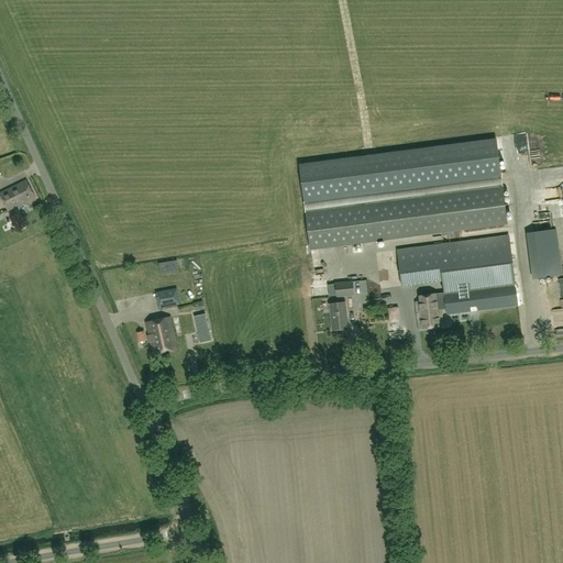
[(496,140),(299,165),(305,201),(500,176),(496,140)]
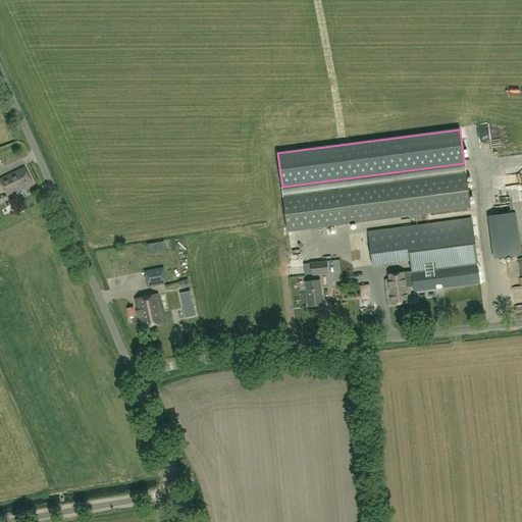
[(23,190),(33,186),(23,167),(0,178),(0,180),(7,196),(22,189),(23,190)]
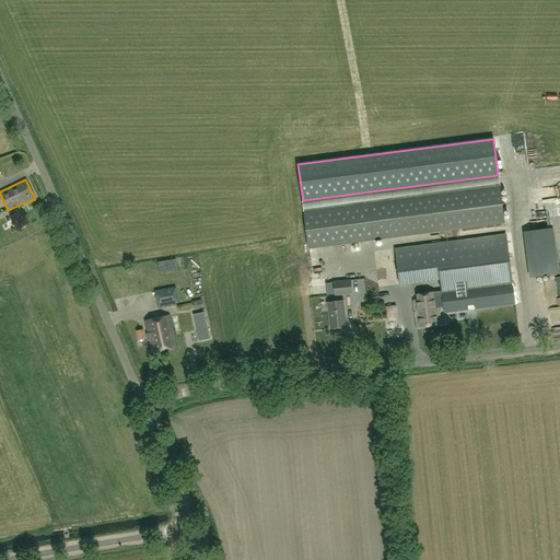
[(500,186),(303,212),(307,249),(505,223),(500,186)]
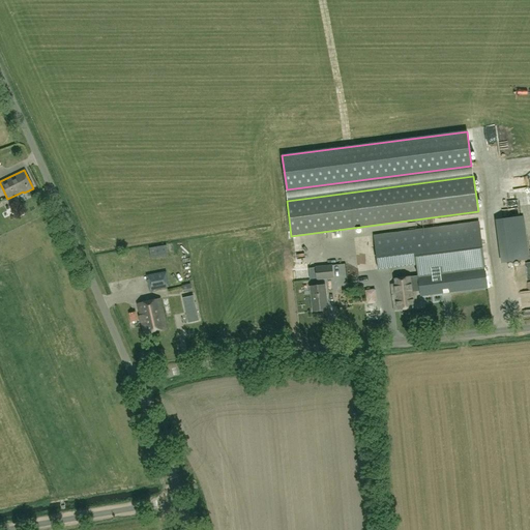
[(524,216),(519,216),(495,219),(501,263),(529,260),(524,216)]
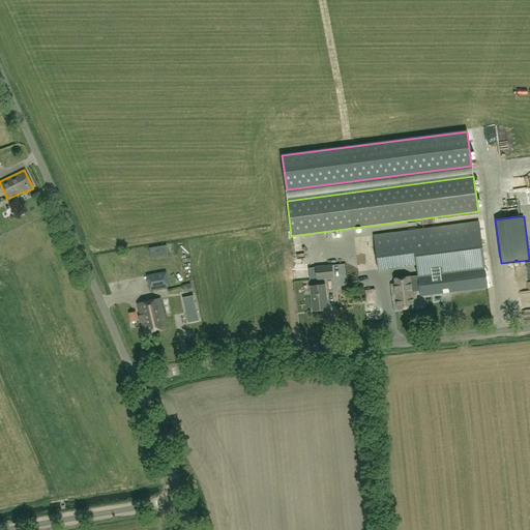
[(419,292),(420,296),(492,287),(489,266),(484,266),(478,221),(373,235),(378,269),(416,264),(417,275),(393,278),(394,284),(390,285),(394,310),(416,307),(415,297),(417,297),(416,292),(419,292)]
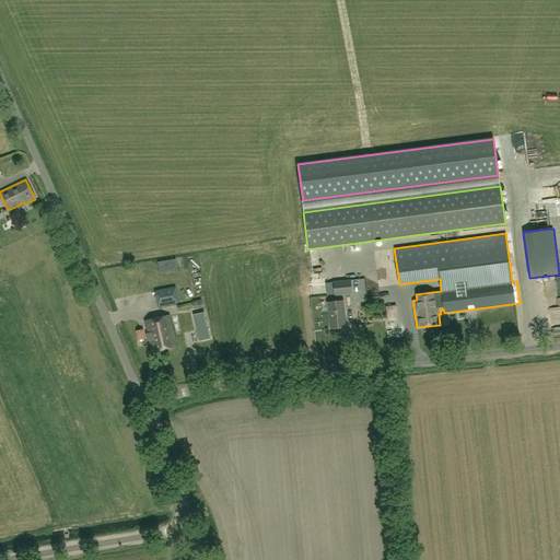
[(159,273),(177,271),(175,259),(158,261),(159,273)]
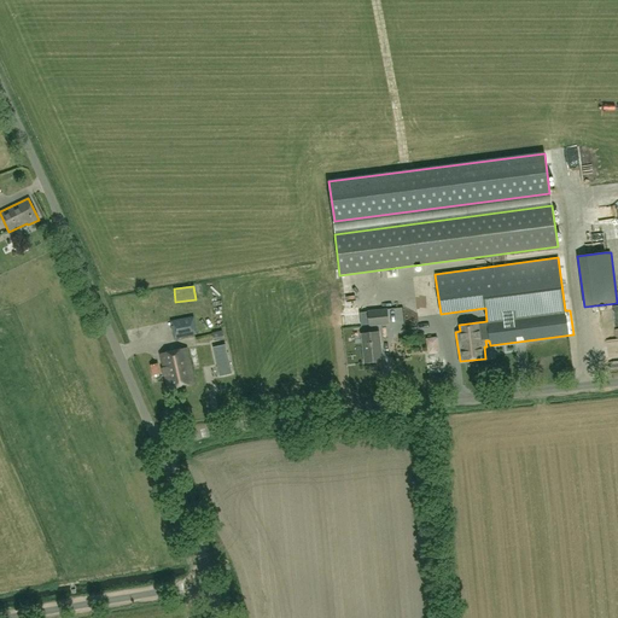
[(368,327),(389,325),(388,309),(367,310),(368,327)]
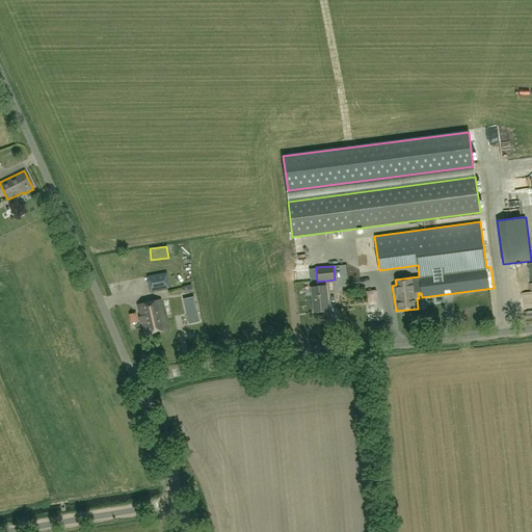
[(150,292),(169,288),(167,273),(147,276),(150,292)]
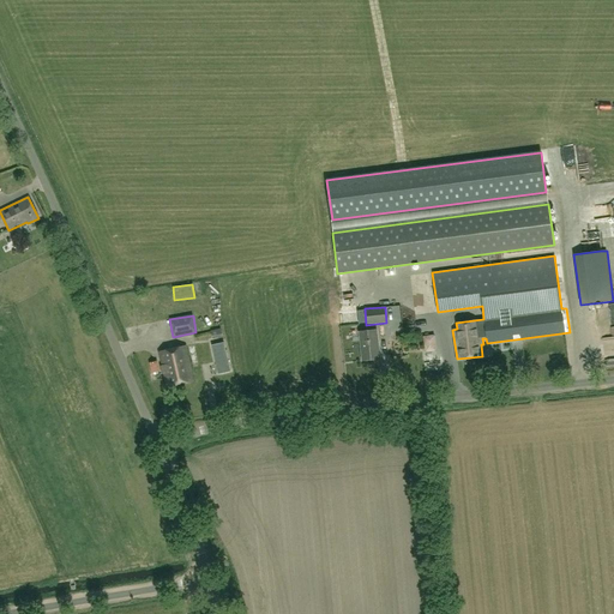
[(375,330),(359,332),(362,361),(379,359),(375,330)]
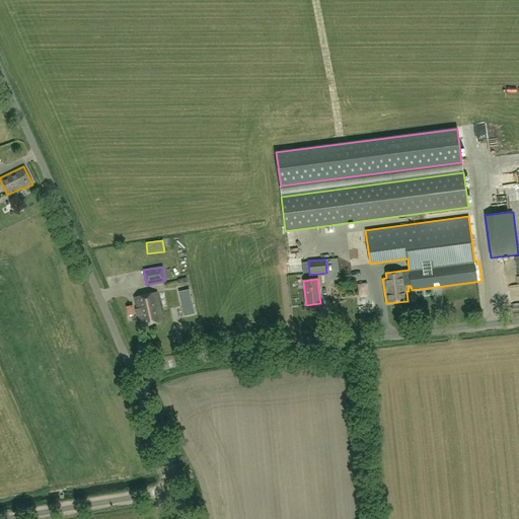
[(367,284),(358,285),(359,297),(368,296),(367,284)]
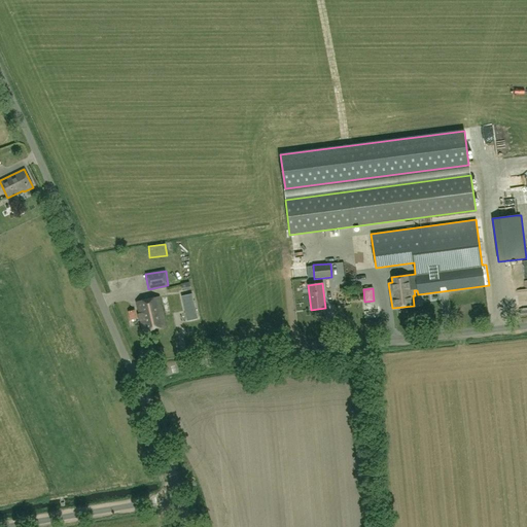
[(143,332),(165,327),(159,297),(137,302),(143,332)]
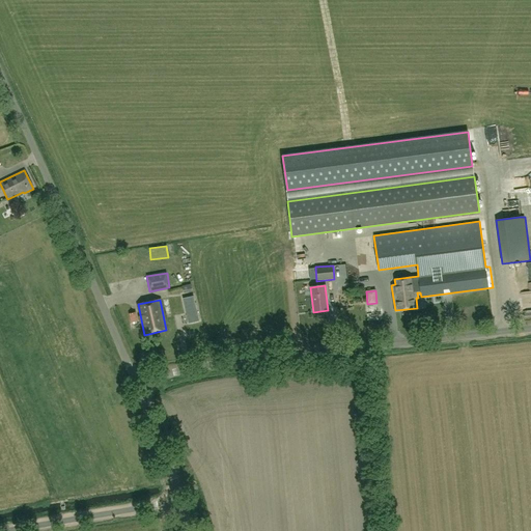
[(184,302),(188,325),(197,324),(193,300),(184,302)]
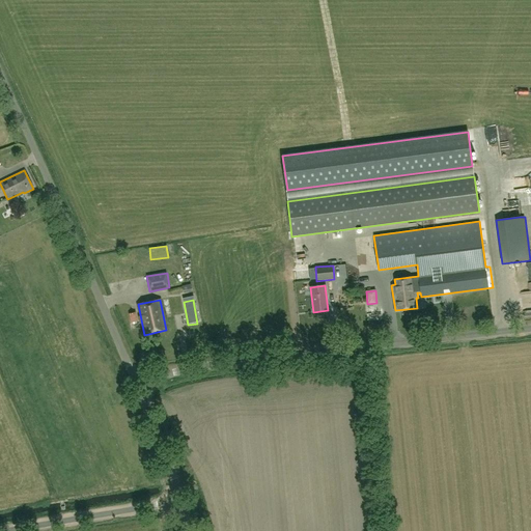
[(129,314),(130,323),(138,320),(136,312),(129,314)]
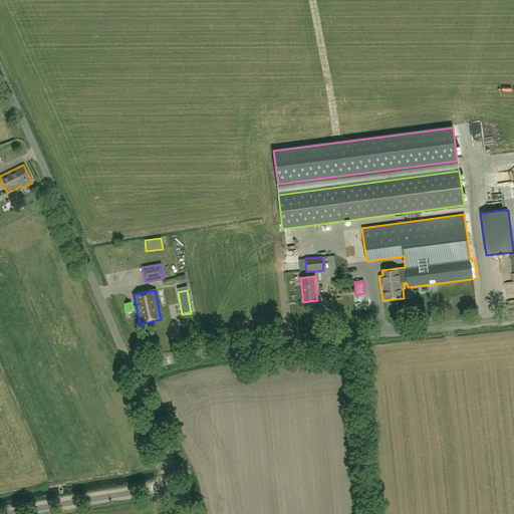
All buildings are outlined.
